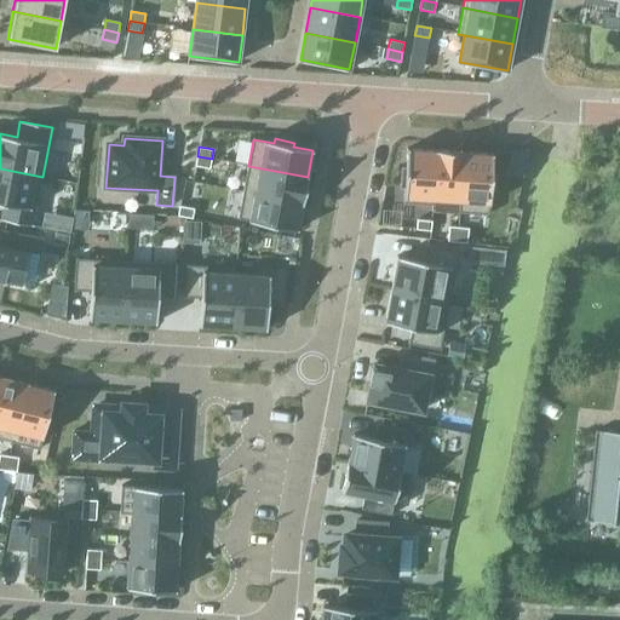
[(435,206),(435,200),(434,200),(436,150),(407,149),(406,168),(402,168),(401,188),(405,188),(405,204),(435,206)]
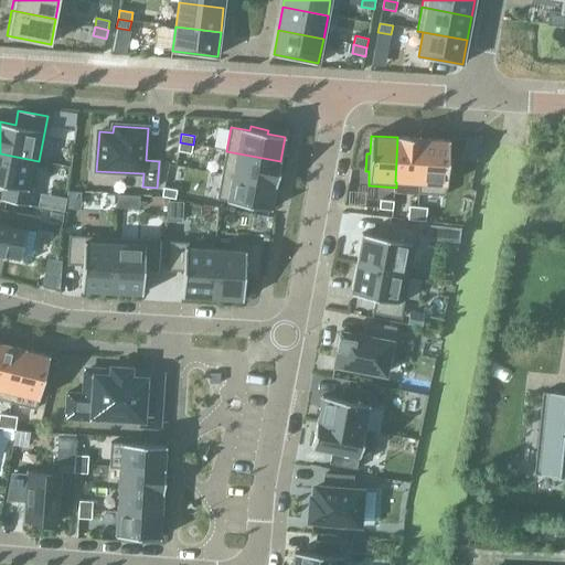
[(395,182),(396,182),(418,183),(420,183),(423,138),(397,137),(395,182)]
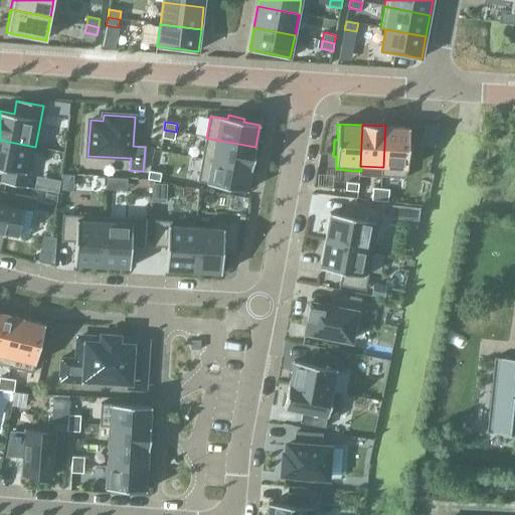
[(383,167),(381,167),(381,177),(406,178),(407,161),(411,161),(412,145),(408,144),(409,128),(385,126),(383,167)]
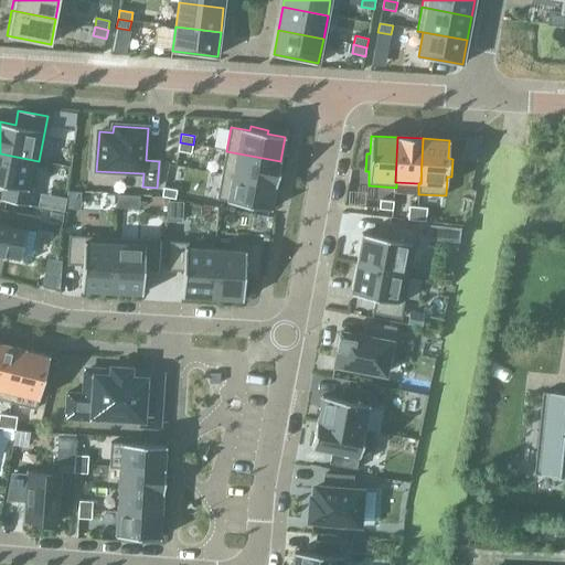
[(193,145),(180,142),(178,151),(191,153),(193,145)]
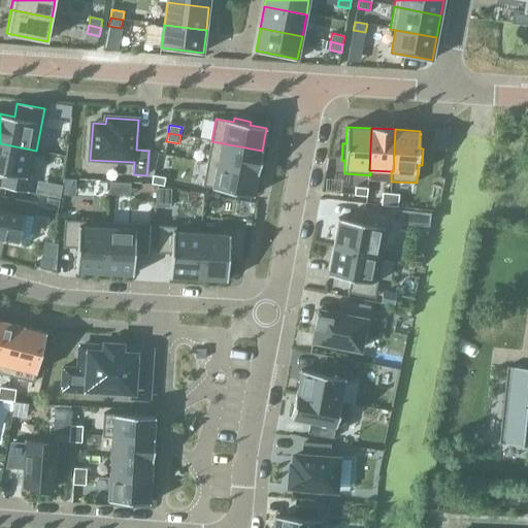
[(207,163),(258,173),(262,151),(211,141),(207,163)]
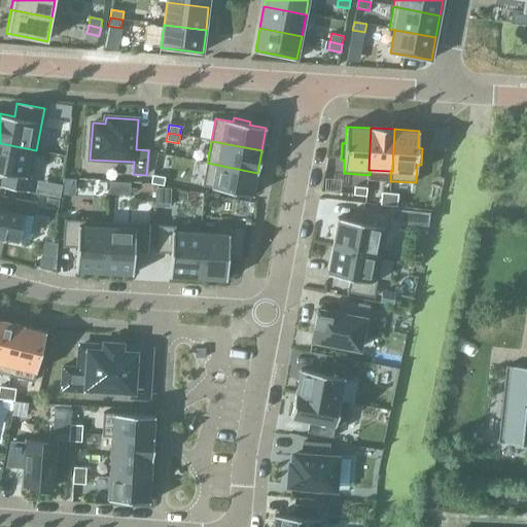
[(28,192),(36,150),(0,143),(0,172),(3,173),(0,186),(28,192)]
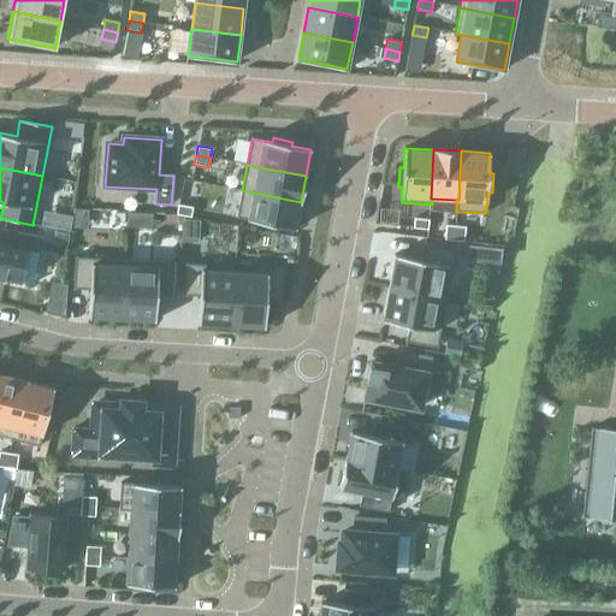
[(296,229),(301,202),(242,190),(237,218),(296,229)]
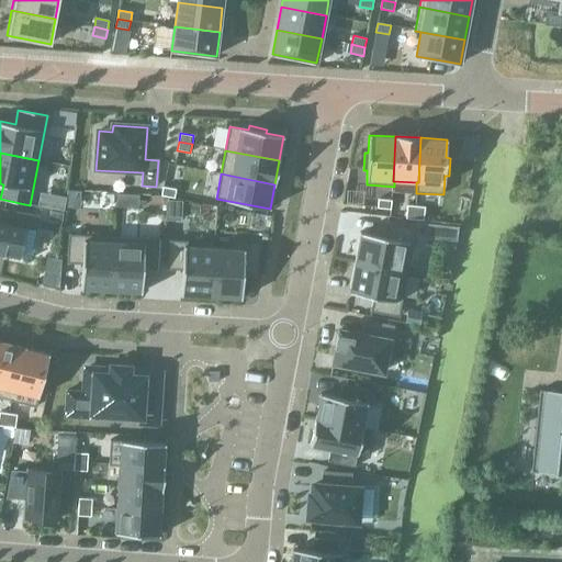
[(161,195),(175,198),(176,189),(163,187),(161,195)]
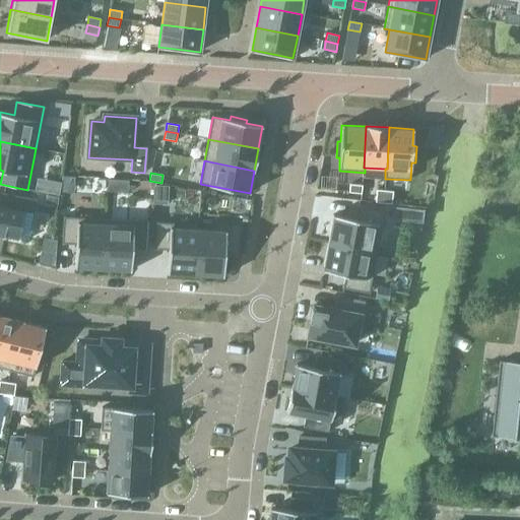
[(349,193),(362,194),(363,186),(350,184),(349,193)]
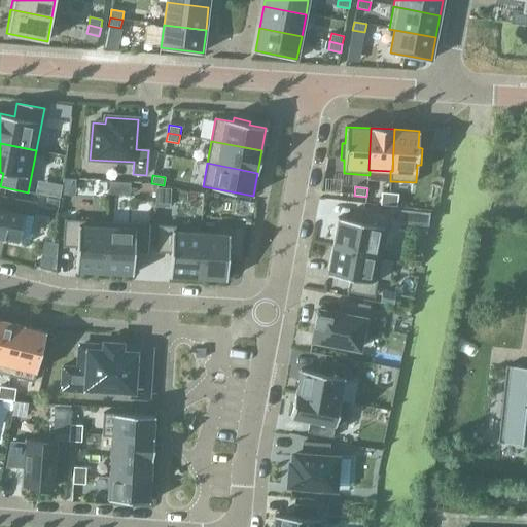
[(169,207),(170,188),(156,187),(155,207),(169,207)]
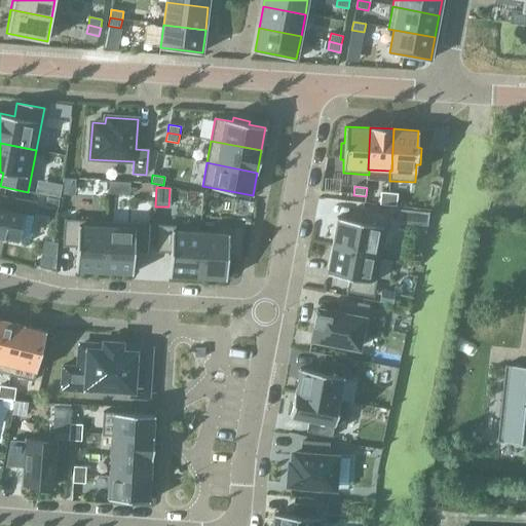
[(380,204),(388,205),(389,193),(381,192),(380,204)]
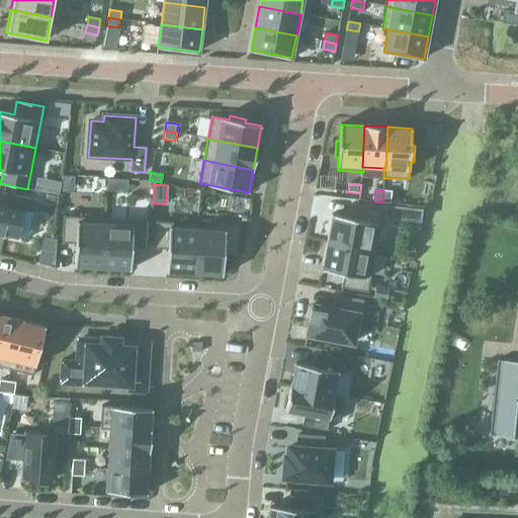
[(383,190),(382,202),(391,203),(392,191),(383,190)]
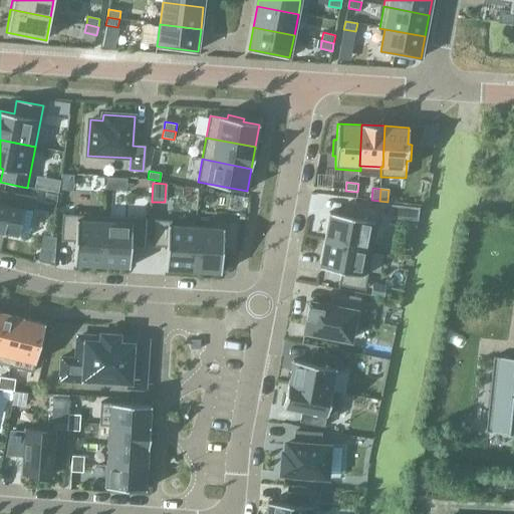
[(0,231),(28,237),(36,198),(1,191),(0,199),(0,231)]
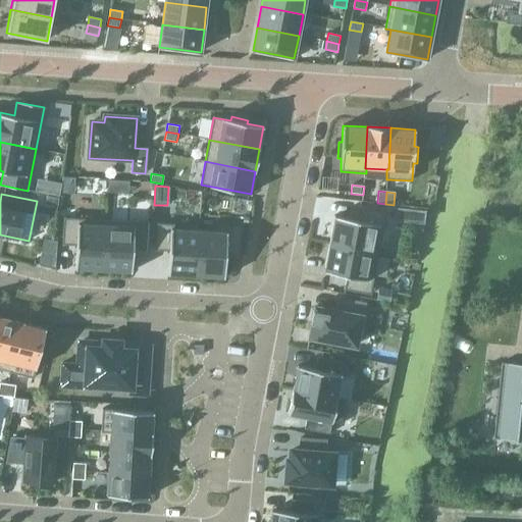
[(56,206),(58,199),(46,197),(45,204),(56,206)]
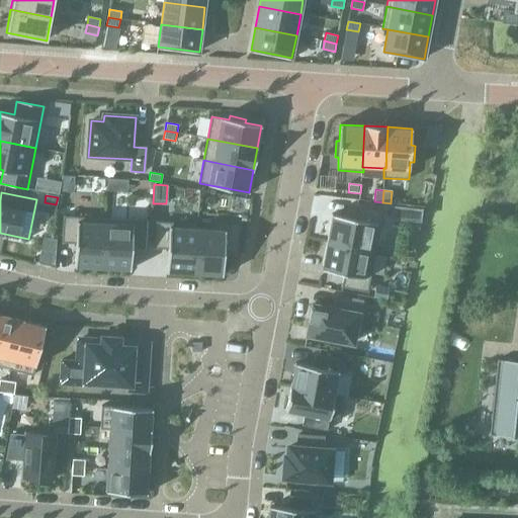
[(327,242),(376,251),(384,209),(357,204),(354,219),(332,214),(327,242)]
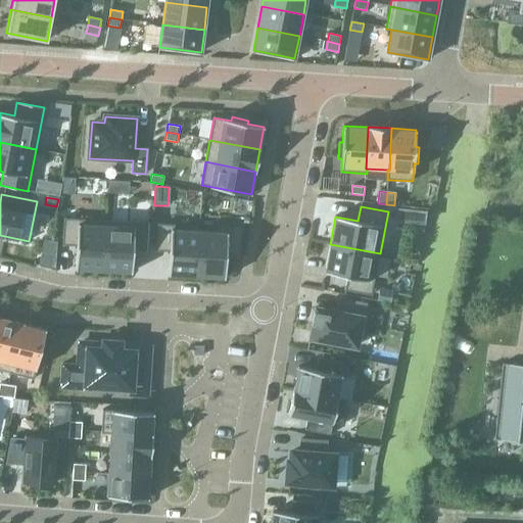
[(396,221),(408,223),(409,209),(397,208),(396,221)]
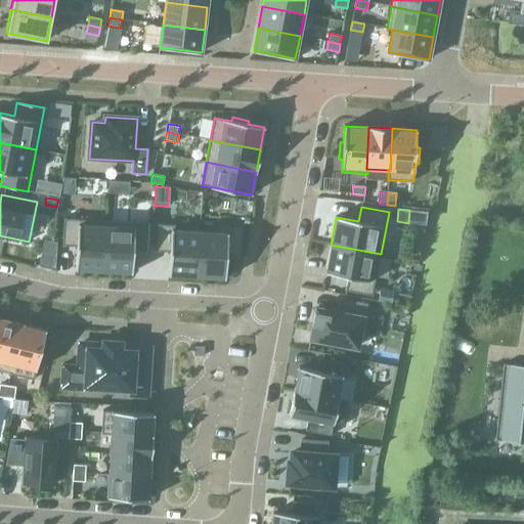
[(103,271),(106,220),(64,218),(62,246),(77,247),(76,270),(103,271)]
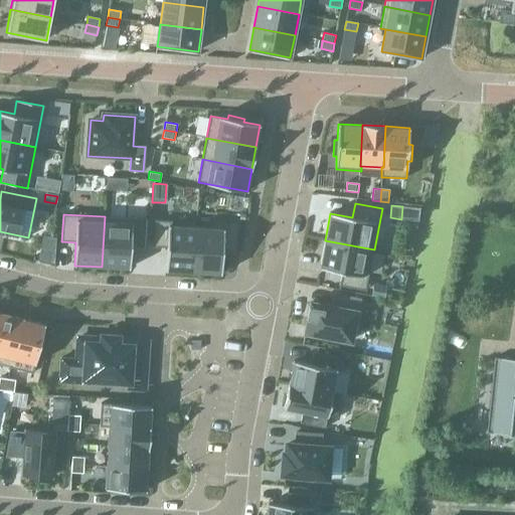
[(147,219),(105,216),(102,267),(130,269),(131,245),(145,246),(147,219)]
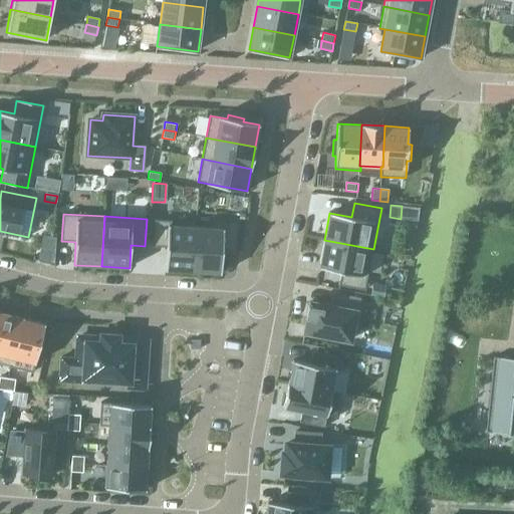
[(193,272),(196,227),(171,226),(172,221),(156,220),(156,219),(155,219),(153,251),(167,251),(166,270),(193,272)]
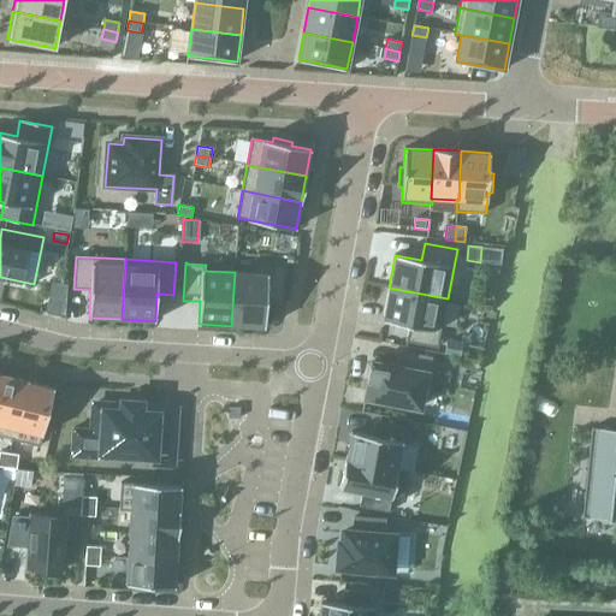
[(265,274),(235,272),(231,326),(265,327),(266,301),(283,302),(285,268),(284,268),(284,270),(265,268),(265,274)]
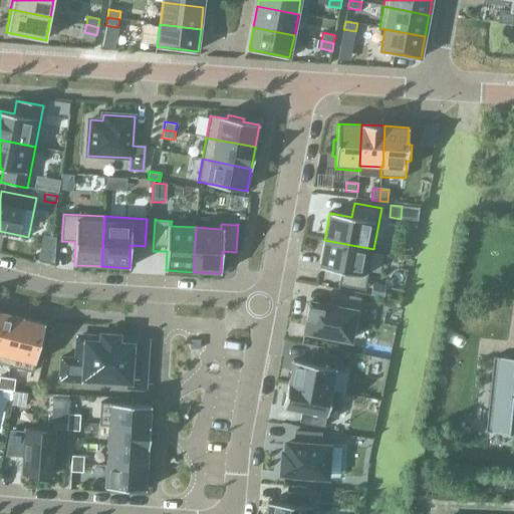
[(365,290),(373,249),(324,240),(319,267),(341,271),(338,285),(365,290)]
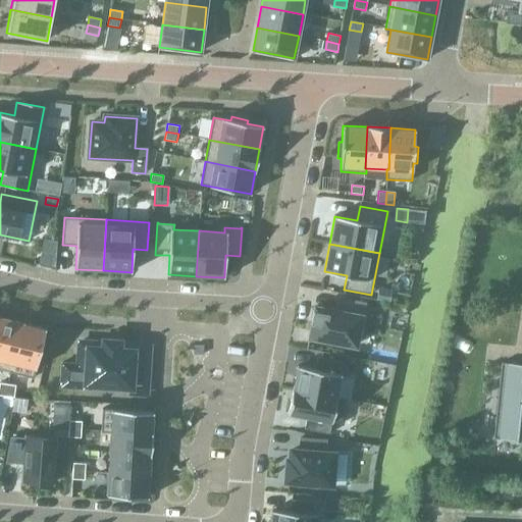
[(55,267),(57,259),(42,256),(41,265),(55,267)]
